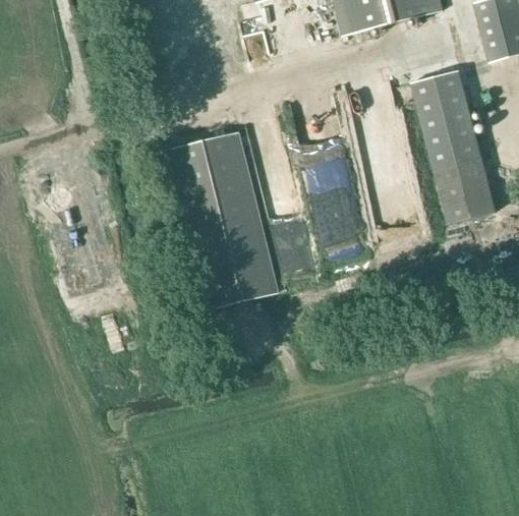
[(444,8),(442,0),(258,0),(335,0),(344,34),(444,8)]
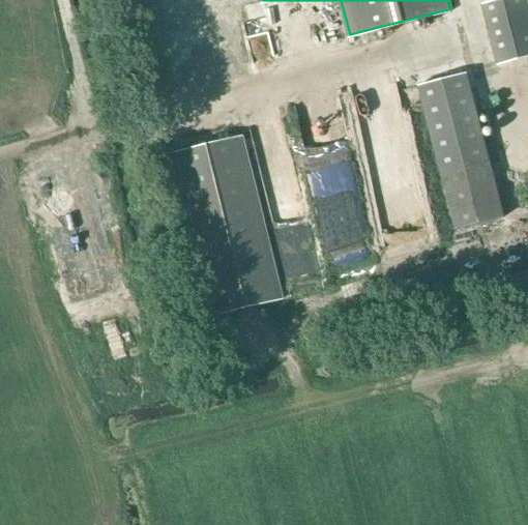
[(499,61),(527,54),(527,0),(484,0),(499,61)]
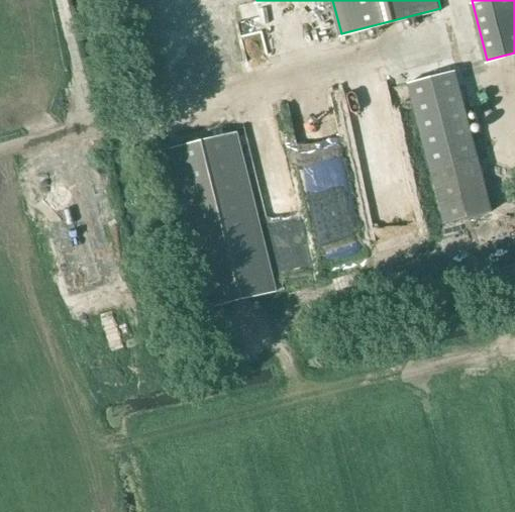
[(445,221),(493,208),(479,157),(455,68),(408,80),(445,221)]
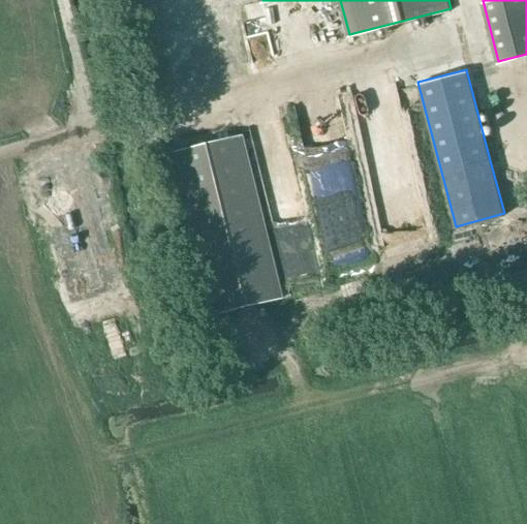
[(215,312),(282,296),(243,133),(176,150),(215,312)]
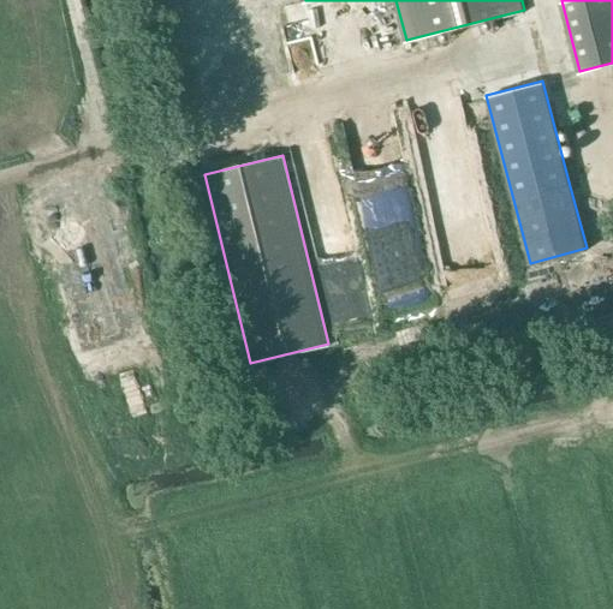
[(418,219),(373,231),(391,303),(436,291),(418,219)]
